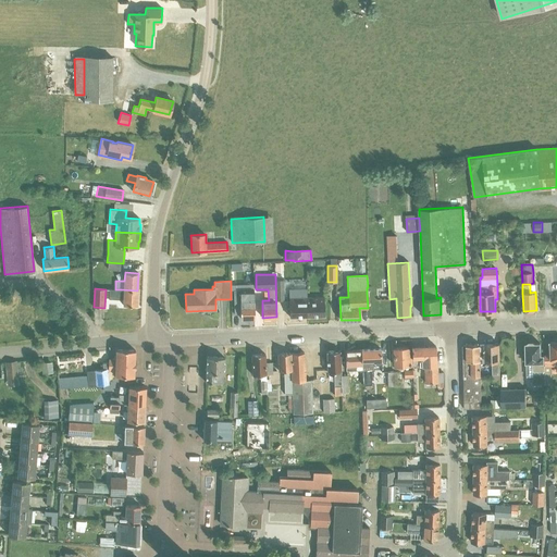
[(306,288),(289,289),(289,293),(291,317),(307,316),(307,297),(307,293),(306,288)]
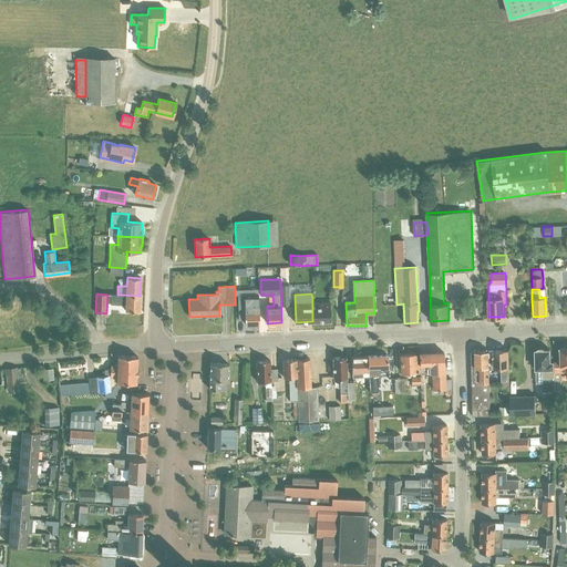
[(111,295),(111,305),(126,305),(125,310),(140,311),(140,296),(123,295),(111,295)]
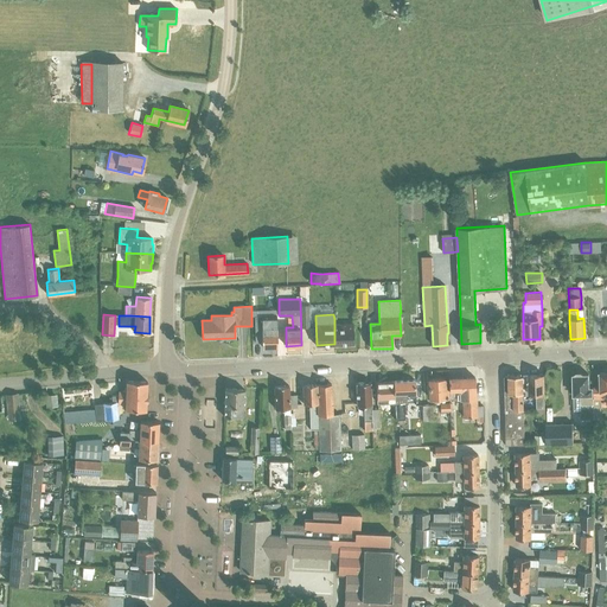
[(276,315),(255,317),(255,319),(255,343),(262,343),(262,347),(278,346),(276,315)]
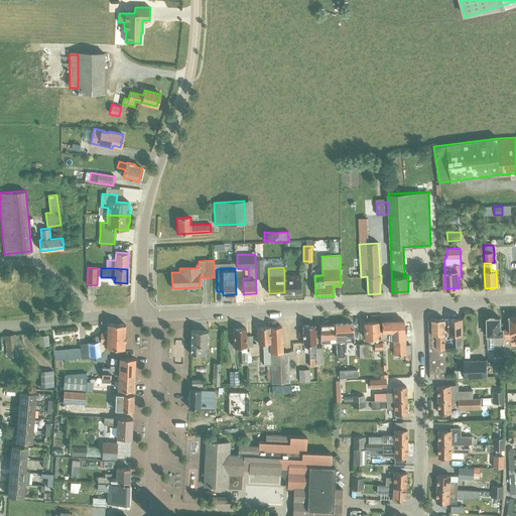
[(284,275),(284,292),(300,292),(300,274),(284,275)]
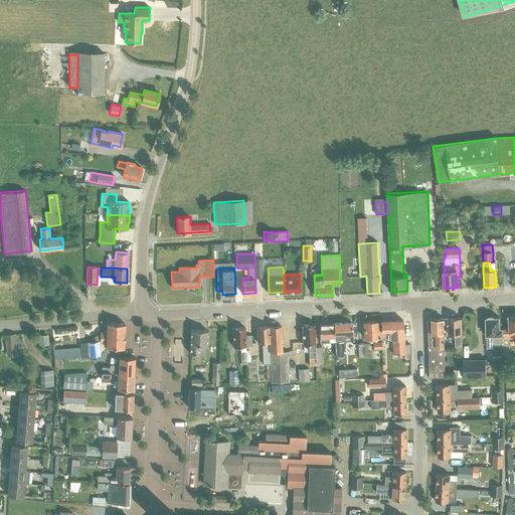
[(487,318),(486,318),(486,335),(487,335),(487,348),(493,347),(493,346),(503,346),(503,338),(503,328),(499,328),(499,318),(497,318),(494,315),(490,315),(487,318)]
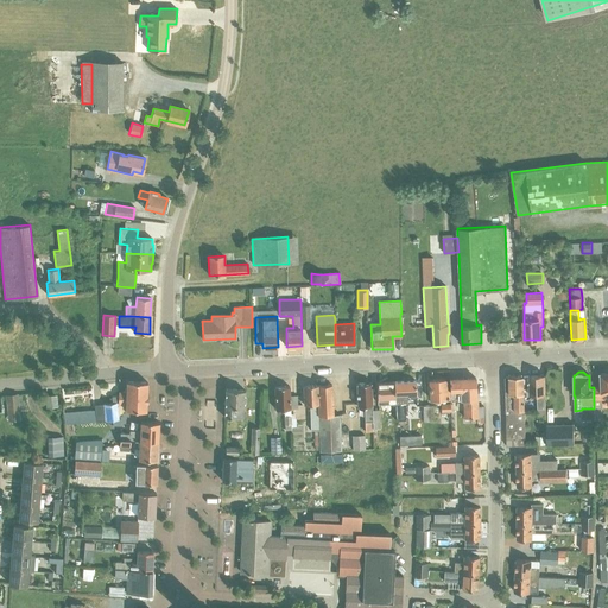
[(607,372),(600,373),(601,387),(595,387),(595,399),(594,399),(594,409),(594,419),(602,419),(601,399),(607,398),(607,372)]
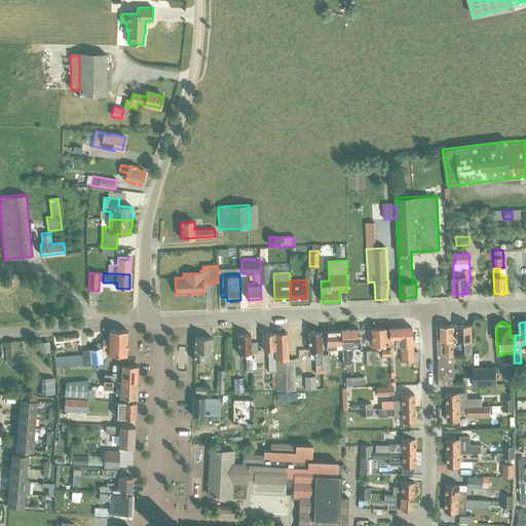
[(457,326),(453,326),(453,335),(457,335),(458,341),(464,341),(464,353),(465,362),(473,361),(472,353),(472,325),(457,326)]
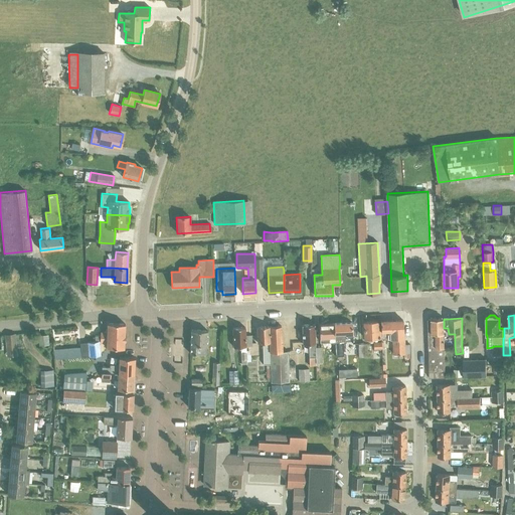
[(444,319),(427,319),(428,372),(445,371),(444,328),(444,319)]
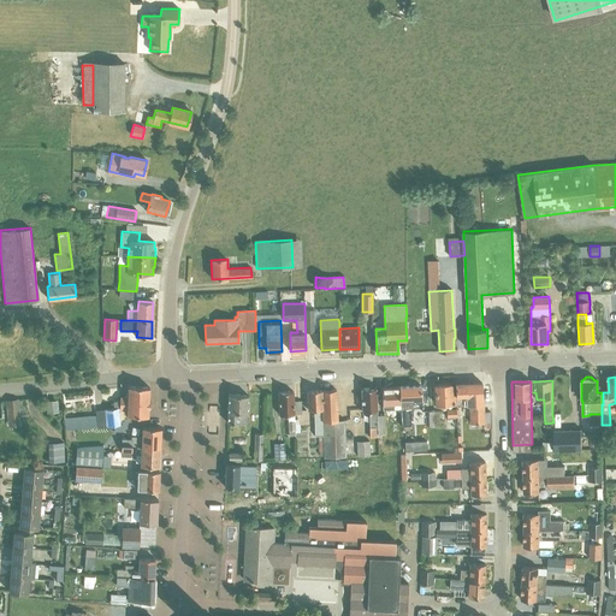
[(468,384),(455,384),(456,406),(469,406),(471,424),(484,424),(491,422),(490,412),(483,412),(483,404),(483,397),(483,392),(481,383),(468,384)]
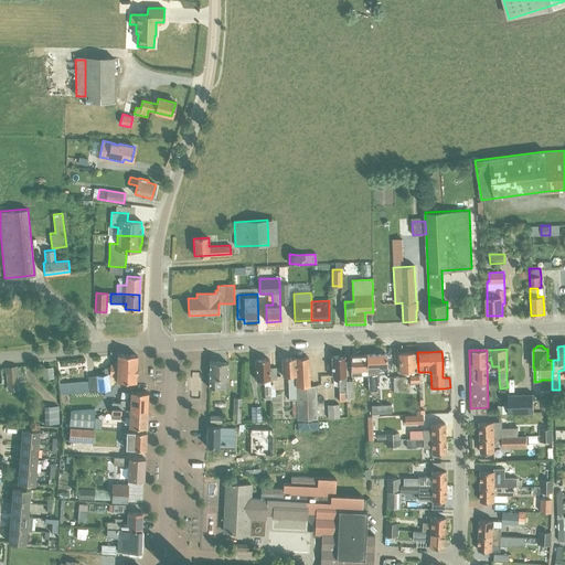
[(413,353),(398,353),(400,371),(416,371),(416,363),(414,363),(413,353)]
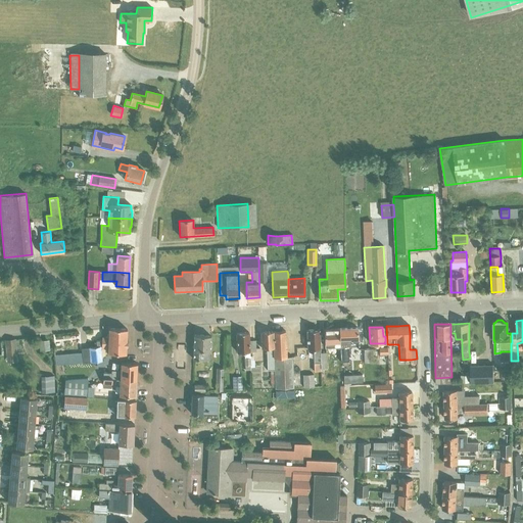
[(82,353),(55,355),(55,365),(57,365),(91,362),(101,361),(100,347),(107,347),(108,352),(126,353),(126,346),(128,346),(127,340),(126,340),(127,329),(108,328),(108,337),(102,337),(101,340),(96,341),(96,347),(81,348),(82,353)]
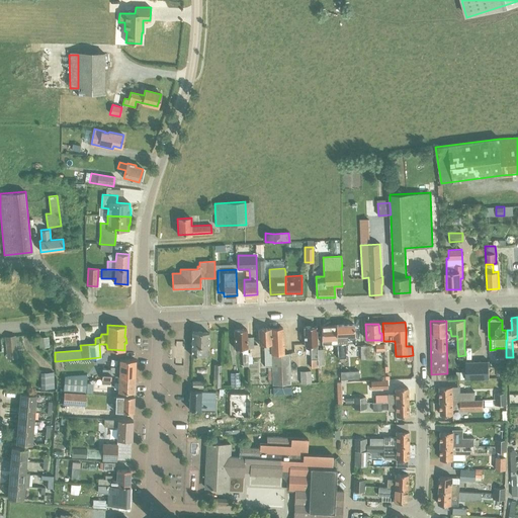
[(342,325),(336,326),(336,343),(337,354),(337,358),(345,357),(344,354),(347,354),(347,344),(347,340),(354,340),(354,325),(342,325)]
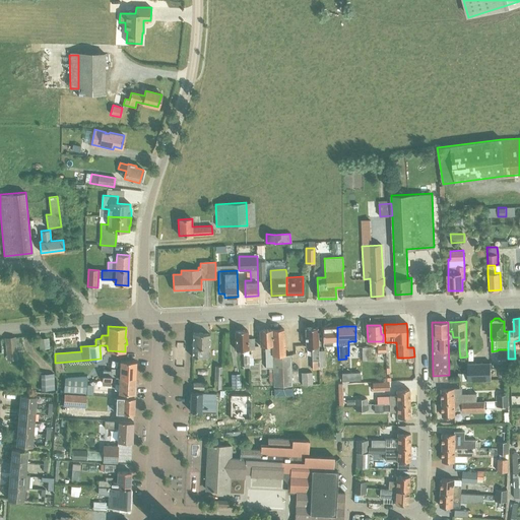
[(319,367),(319,350),(319,347),(318,327),(305,328),(305,347),(312,346),(312,369),(319,369),(319,367)]
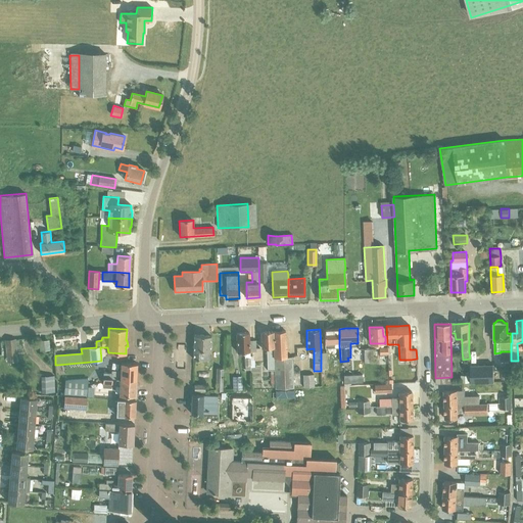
[(339,346),(339,329),(324,329),(325,346),(339,346)]
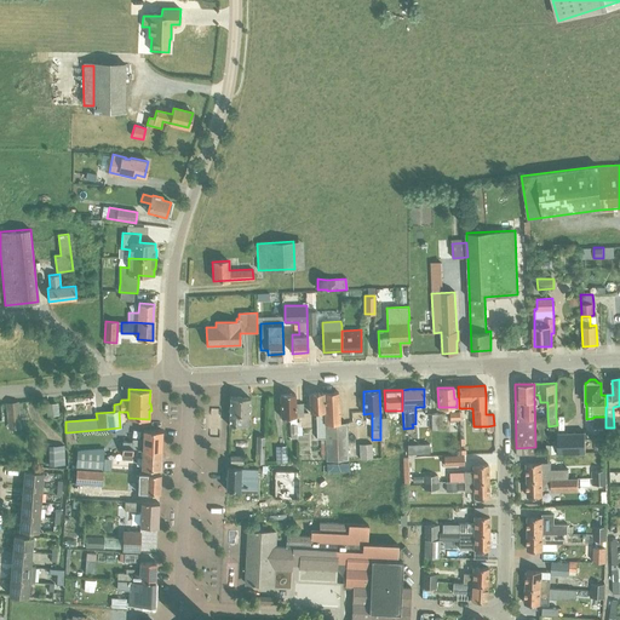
[(326,438),(323,392),(309,394),(310,413),(316,413),(316,438),(319,438),(326,438)]
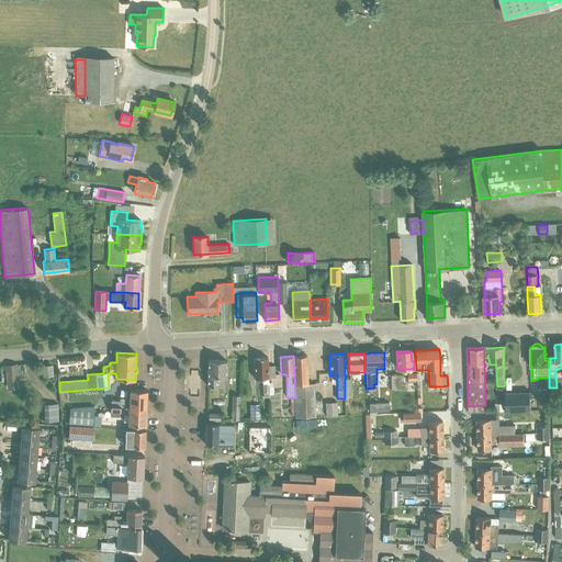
[(293,356),(295,397),(295,402),(296,417),(315,416),(314,383),(307,384),(306,356),(293,356)]
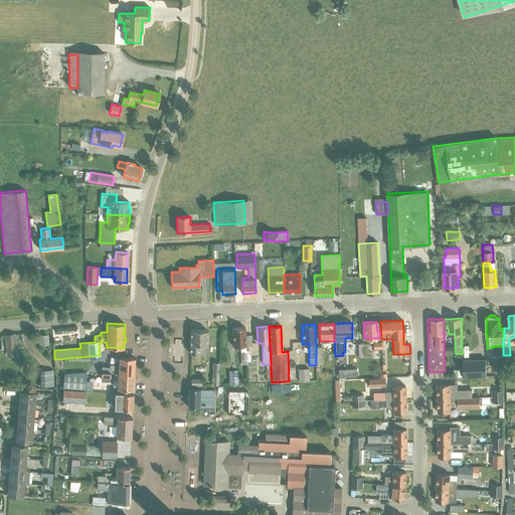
[(245,327),(232,328),(233,347),(240,346),(241,364),(246,364),(246,361),(246,351),(245,346),(251,346),(250,335),(245,335),(245,327)]
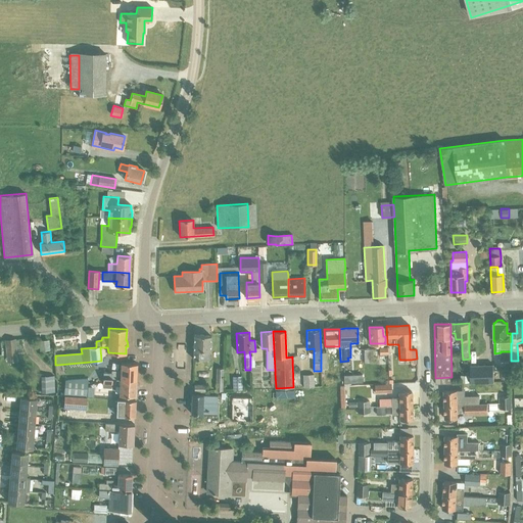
[(209,360),(210,335),(194,335),(193,349),(193,360),(202,360),(202,359),(209,360)]
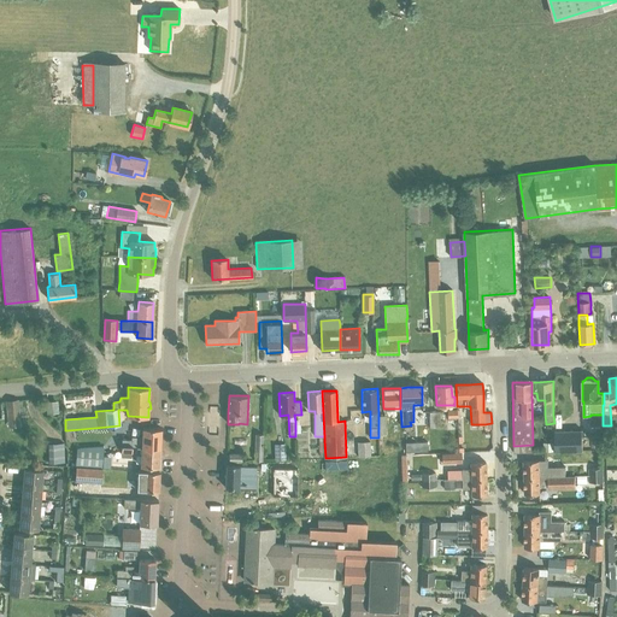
[(6,401),(9,418),(18,417),(16,400),(6,401)]
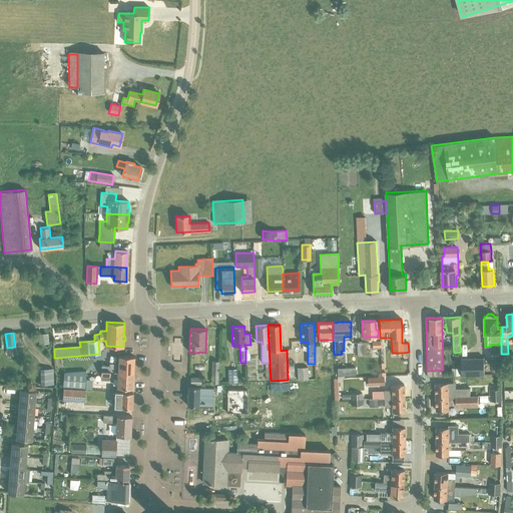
[(47,342),(46,334),(39,335),(40,343),(47,342)]
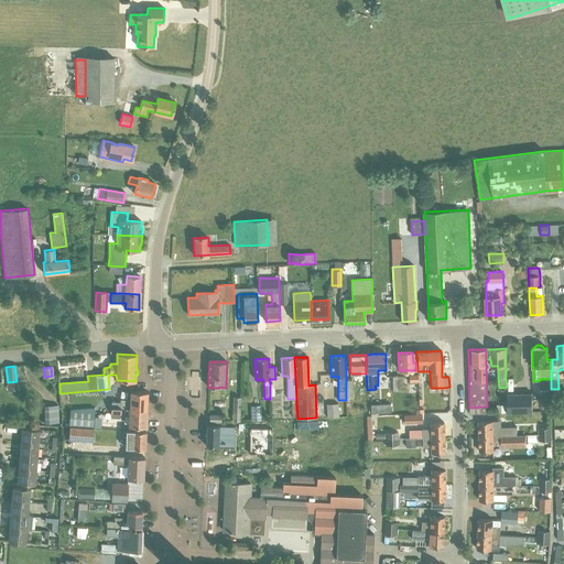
[(199,394),(201,372),(191,371),(190,394),(199,394)]
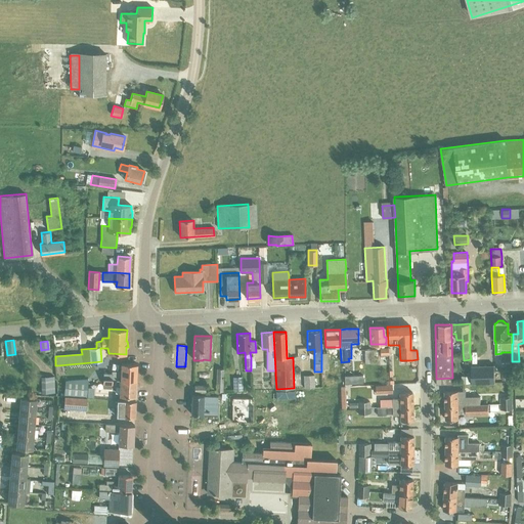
[(116,374),(116,380),(117,380),(136,381),(136,363),(126,363),(121,363),(121,374),(116,374)]
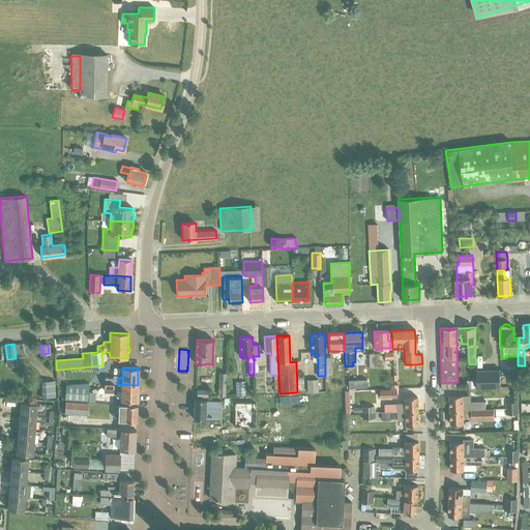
[(500,370),(476,371),(476,387),(500,387),(500,370)]
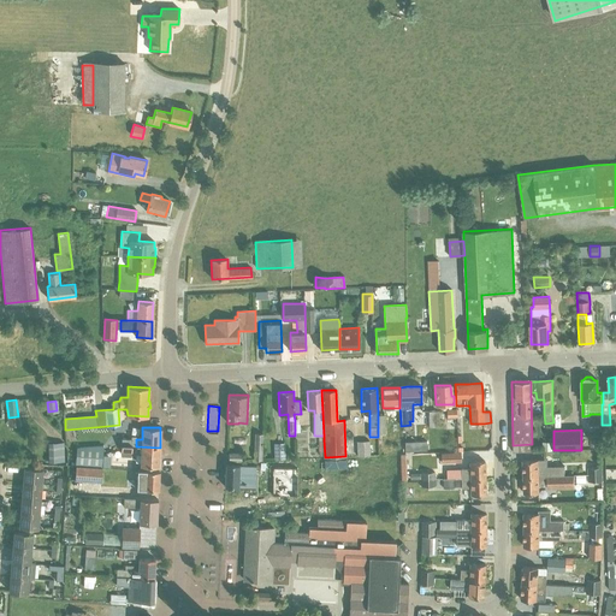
[(369,440),(357,440),(359,456),(371,455),(369,445),(369,440)]
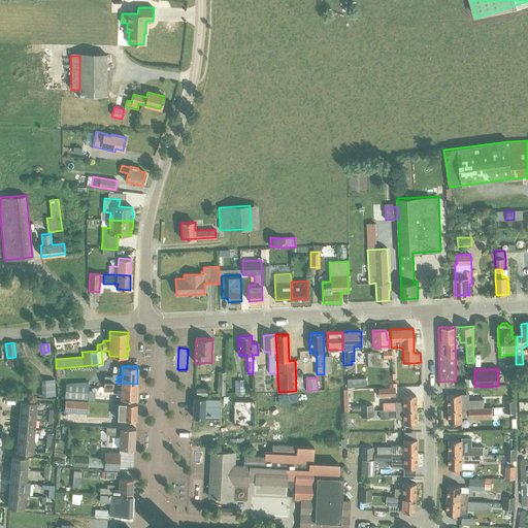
[(364,377),(347,378),(347,387),(364,386),(364,377)]
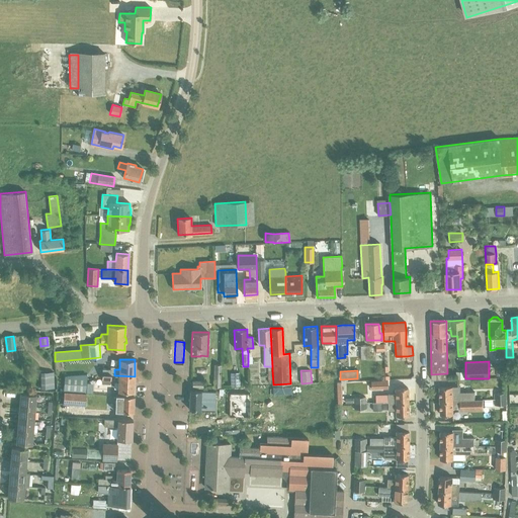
[(54,389),(53,372),(40,373),(41,389),(54,389)]
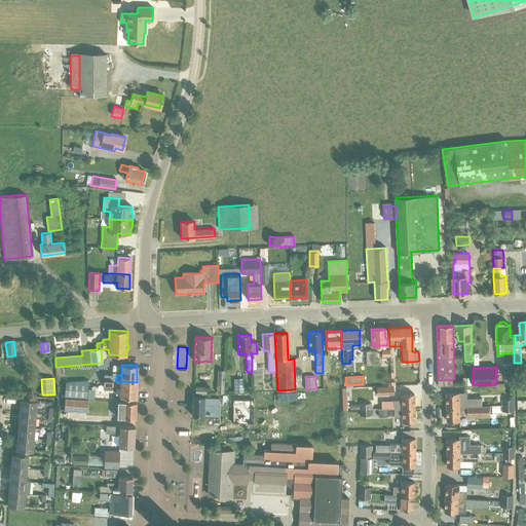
[(234,391),(242,391),(242,379),(234,379),(234,391)]
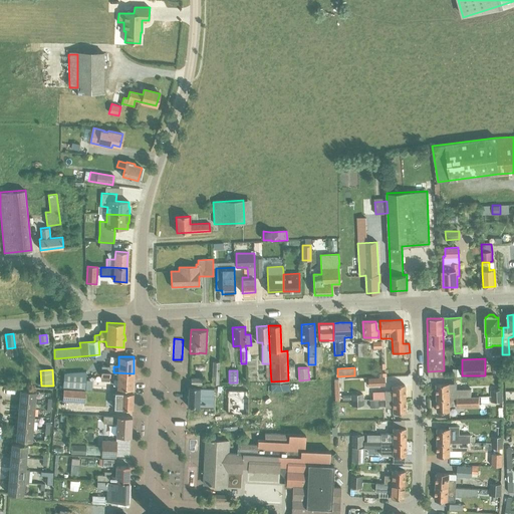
[(109,381),(109,371),(101,371),(100,376),(100,380),(109,381)]
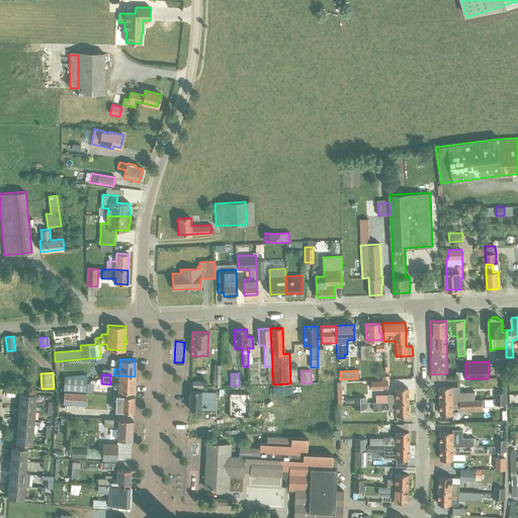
[(64,386),(64,393),(85,394),(86,375),(65,376),(64,386)]
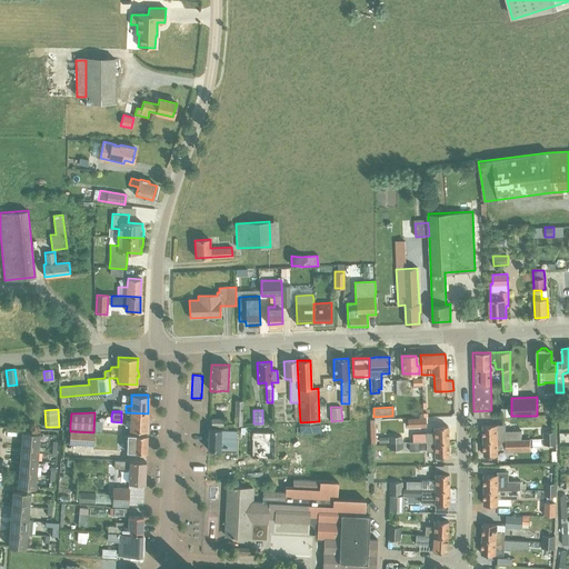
[(127,412),(126,412),(126,419),(130,419),(130,430),(147,430),(148,413),(127,412)]
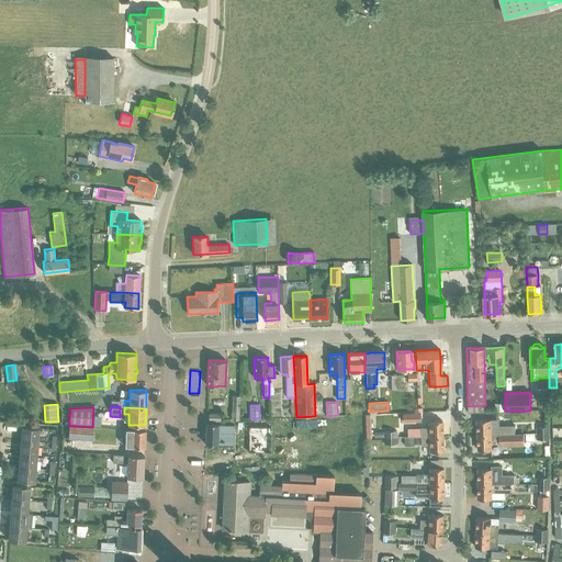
[(491,419),(478,419),(478,435),(499,434),(515,434),(515,425),(499,426),(499,419),(491,419)]
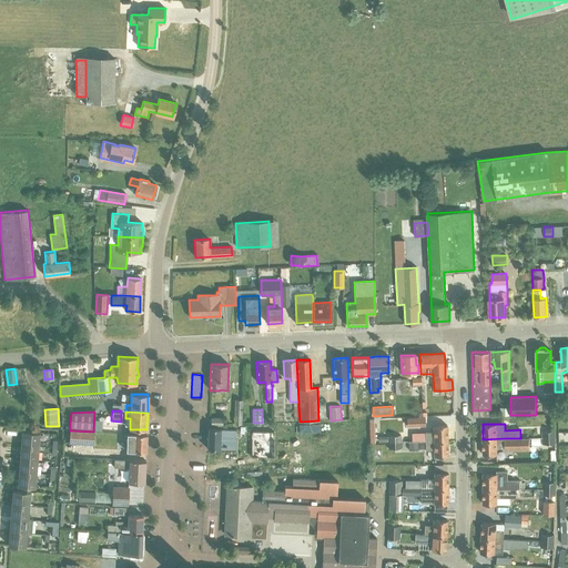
[(425,442),(447,440),(447,425),(433,426),(434,433),(425,433),(425,442)]
